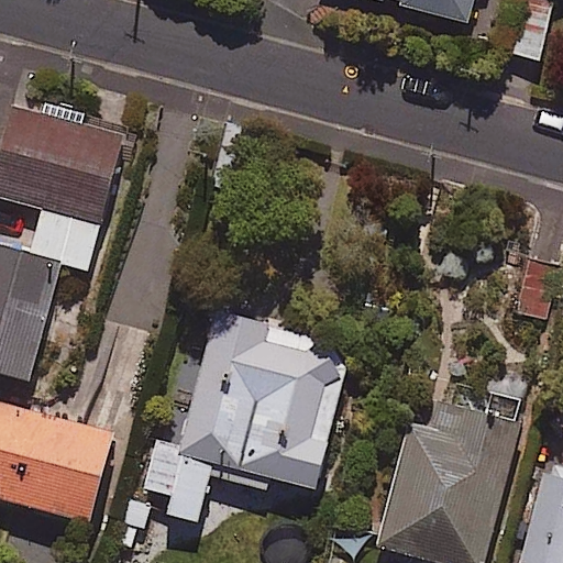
[(476,0),(385,0),(470,23),(476,0)]
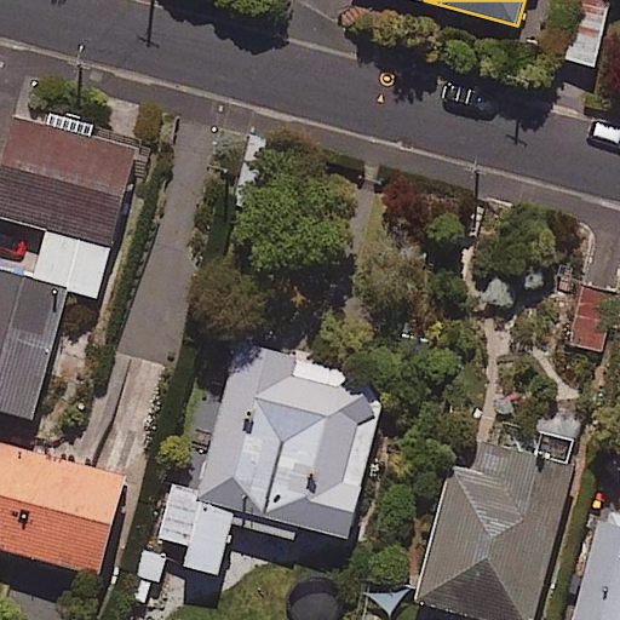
[(608,4),(595,0),(573,0),(557,57),(591,67),(608,4)]
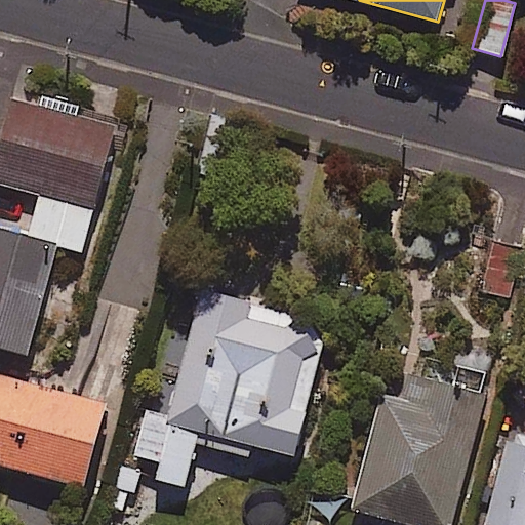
[(8,99),(0,133),(0,178),(41,190),(29,239),(40,241),(54,245),(81,252),(113,126),(8,99)]
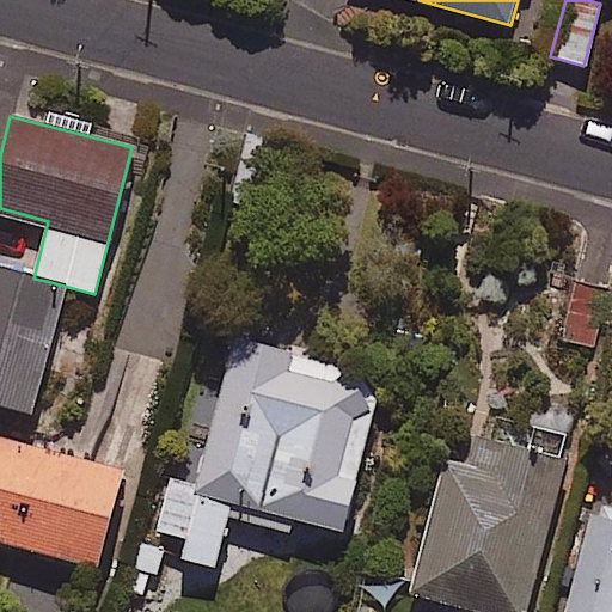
[(34,279),(0,269),(0,407),(30,415),(63,286),(47,281),(34,279)]
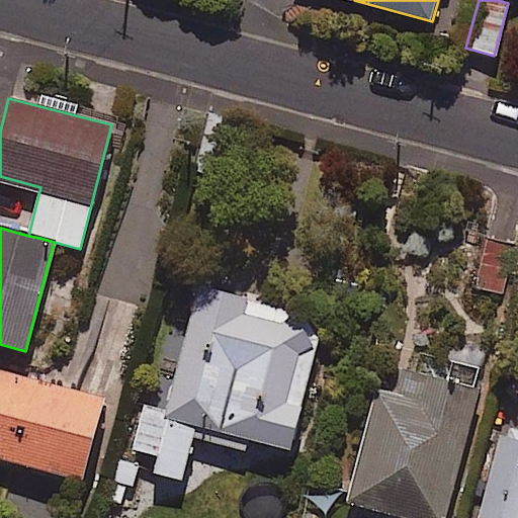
[(145,398),(130,450),(154,457),(151,467),(181,477),(193,435),(241,448),(245,435),(284,446),(321,320),(188,281),(154,401),(145,398)]
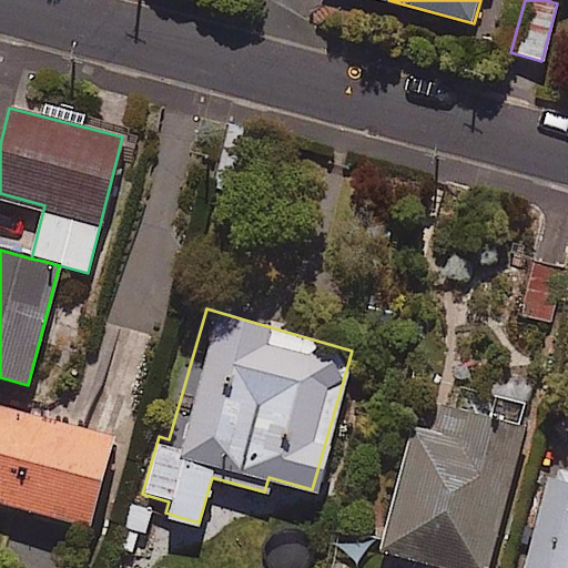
[(487,567),(528,405),(486,395),(482,412),(442,402),(434,433),(411,427),(379,550),(448,567),(487,567)]
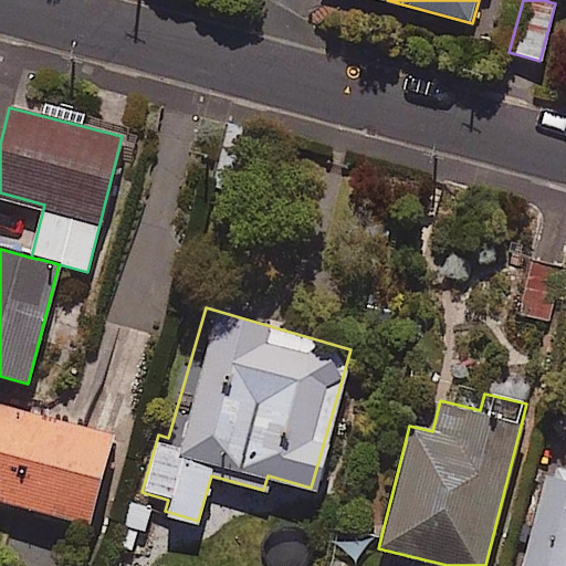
[(111,431),(0,402),(0,500),(86,523),(111,431)]
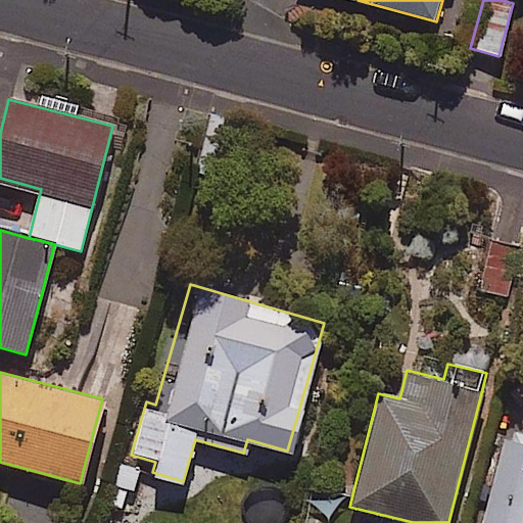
[(522,522),(522,433),(507,430),(481,522),(522,522)]
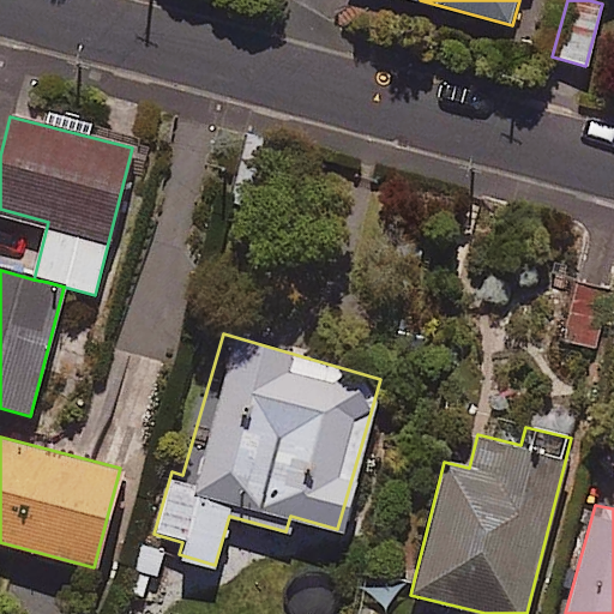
All buildings are outlined.
